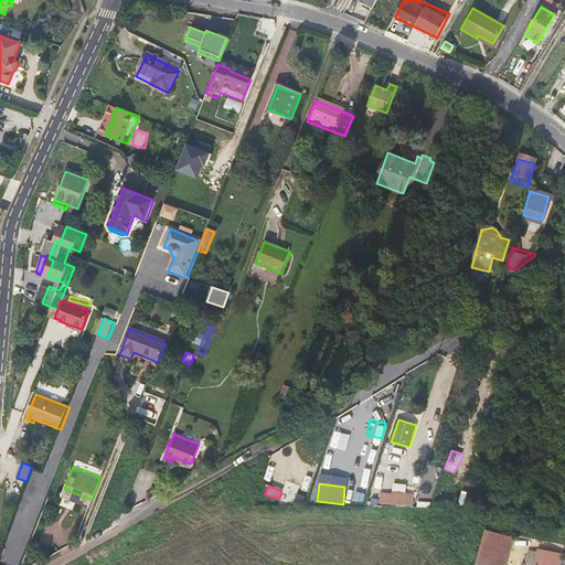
[(392,505),(414,507),(414,494),(392,491),(392,505)]
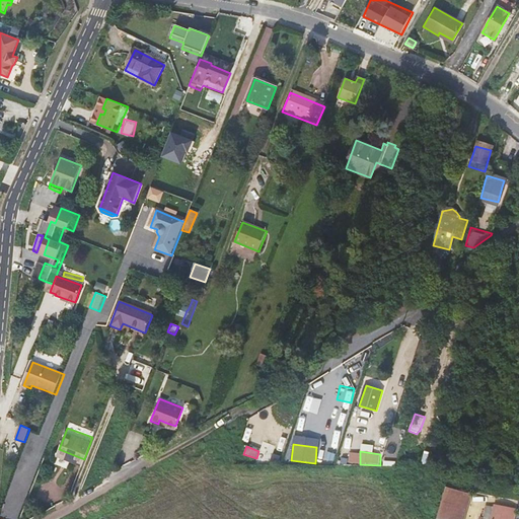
[(462,518),(469,494),(445,487),(434,518),(462,518)]
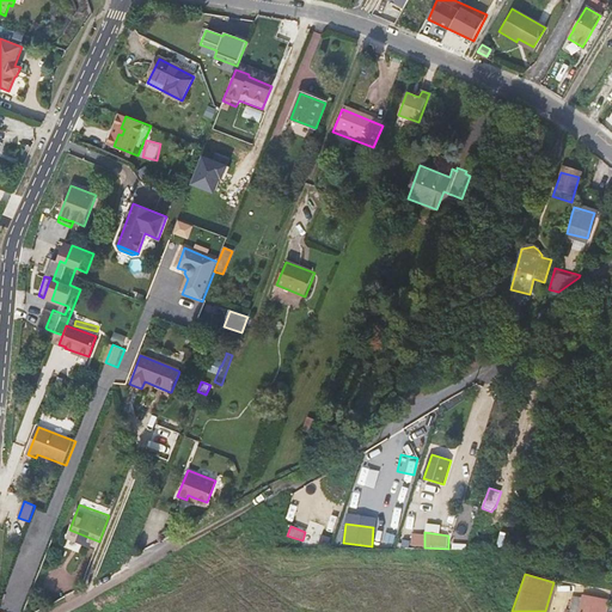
[(598,611),(601,600),(582,597),(581,600),(571,598),(568,611),(598,611)]
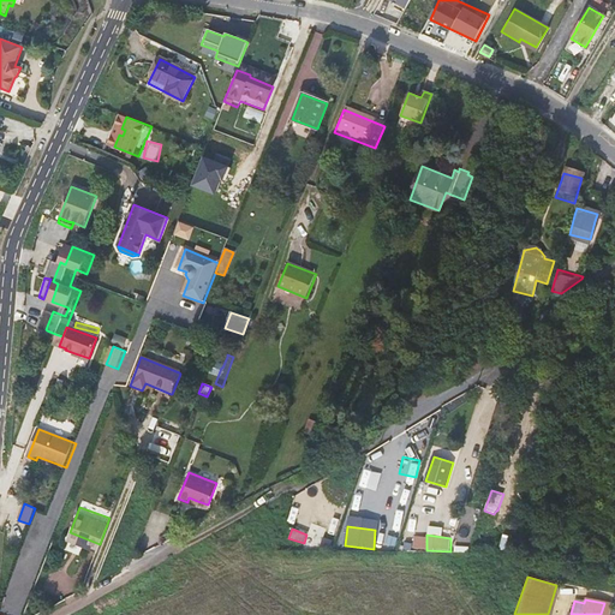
[(608,614),(610,604),(604,603),(601,614),(608,614)]
